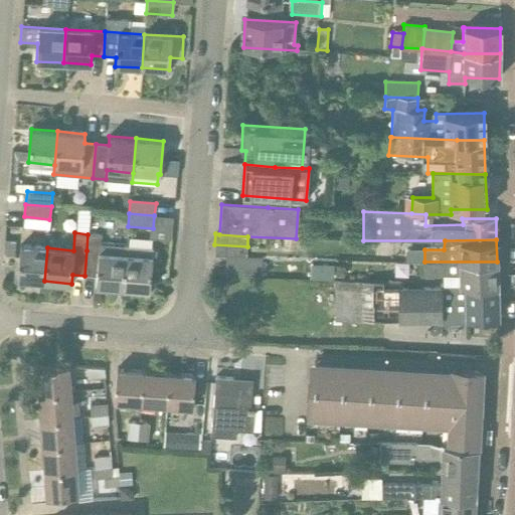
[(17,279),(44,281),(47,247),(20,245),(17,279)]
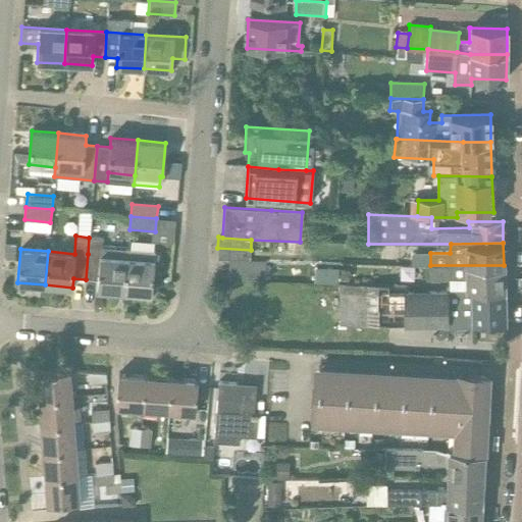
[(127,249),(126,258),(123,293),(151,295),(155,252),(127,249)]
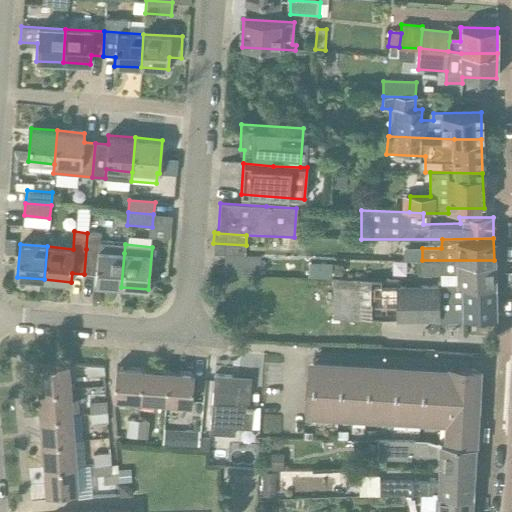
[(94,284),(121,287),(124,253),(86,249),(84,274),(95,275),(94,284)]
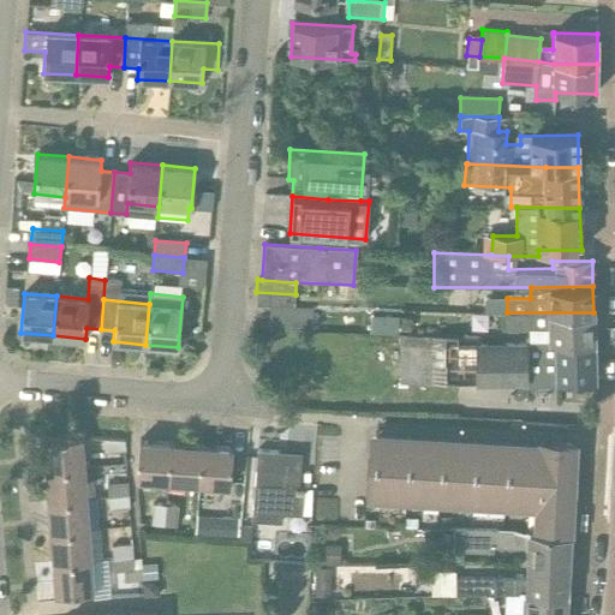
[(548,340),(593,341),(593,312),(507,312),(502,314),(503,330),(531,329),(548,329),(548,340)]
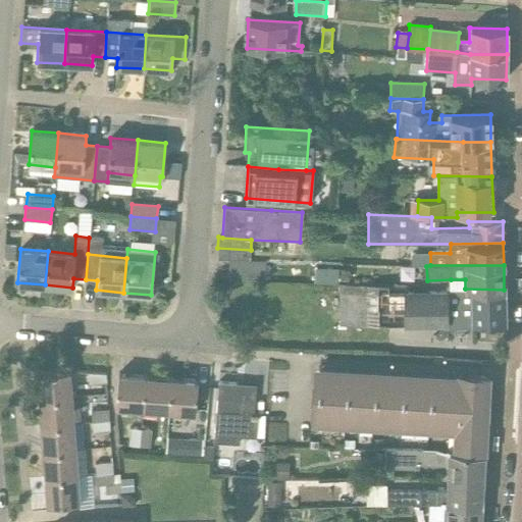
[(315,282),(338,283),(340,267),(316,266),(315,282)]
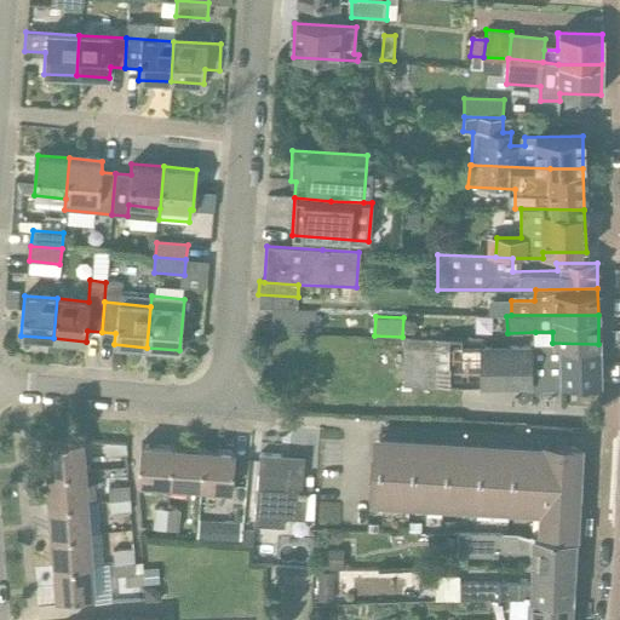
[(581,382),(600,382),(598,344),(552,343),(481,344),(481,349),(452,349),(452,384),(533,383),(533,379),(558,379),(560,384),(581,383),(581,382)]
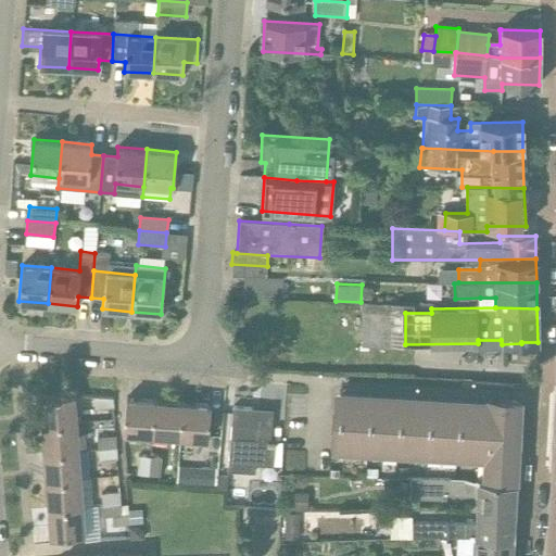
[(516,483),(518,431),(520,400),(488,399),(488,400),(335,392),(335,399),(338,399),(337,422),(336,444),(483,452),(482,481),(516,483)]
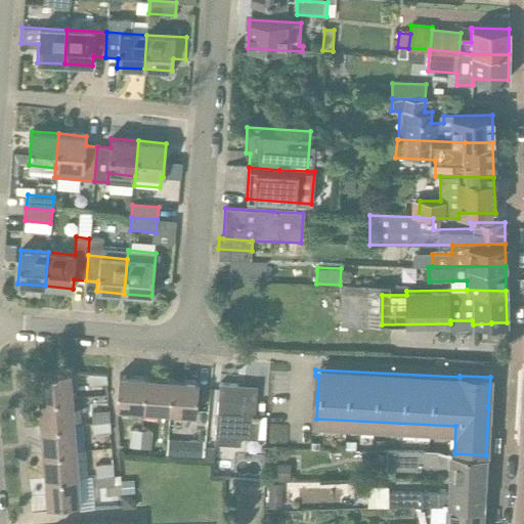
[(39,401),(72,398),(70,372),(38,375),(39,401)]
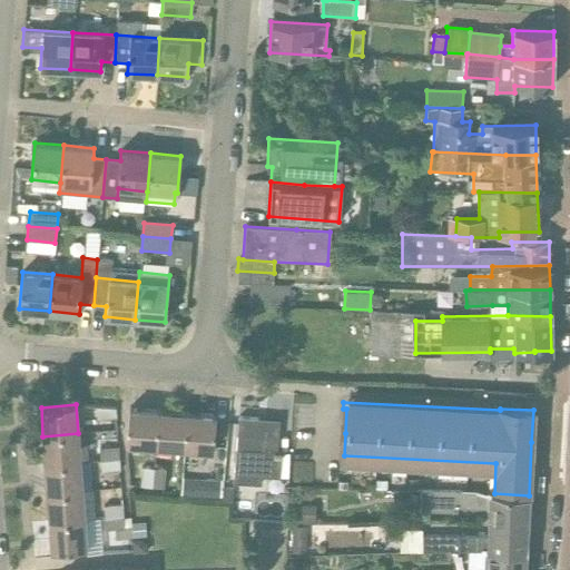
[(97,420),(115,419),(116,408),(96,406),(97,420)]
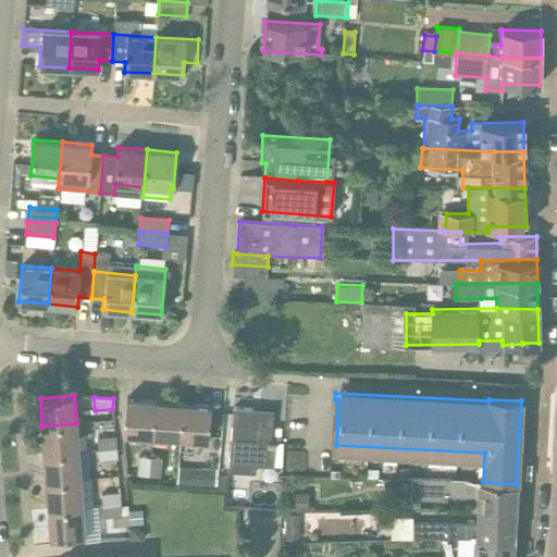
[(123,434),(152,437),(155,401),(126,399),(123,434)]
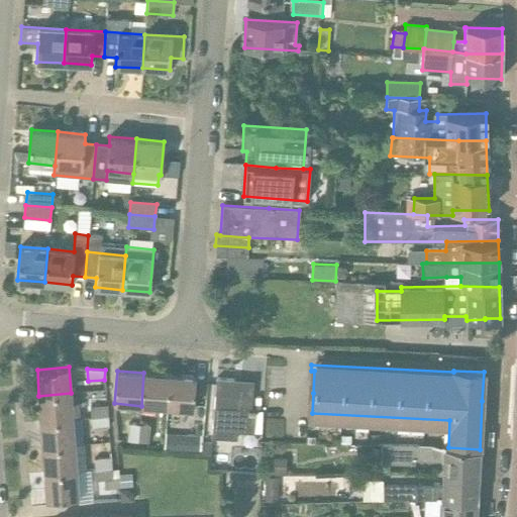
[(152,407),(168,408),(171,376),(143,373),(141,406),(152,407)]
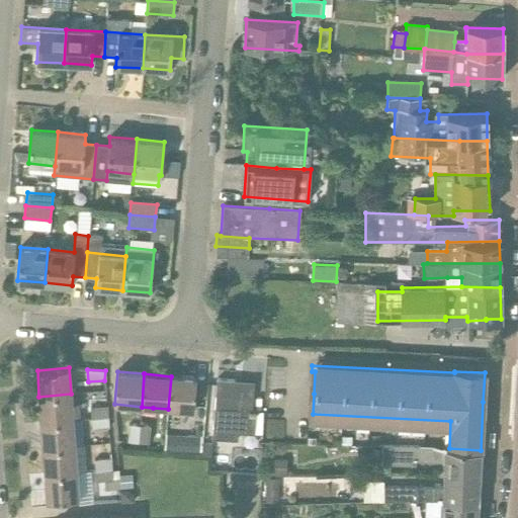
[(178,409),(193,411),(196,378),(171,376),(168,409),(178,409)]
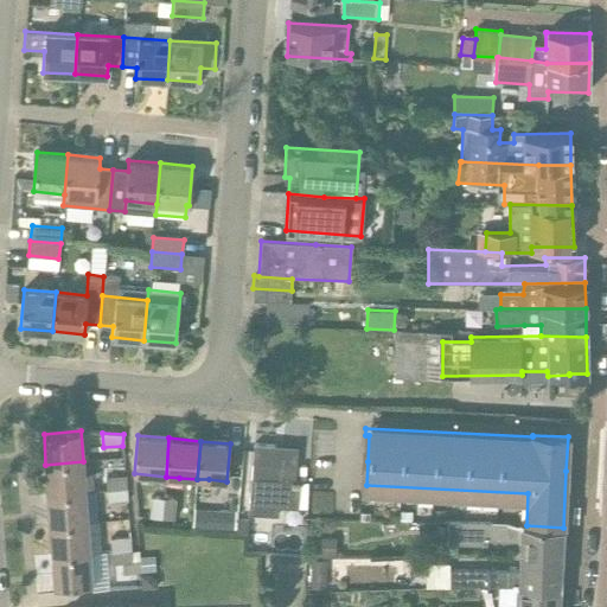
[(254,443),(248,515),(279,517),(279,509),(296,510),(299,487),(300,487),(301,481),(294,481),(296,457),(274,454),(274,446),(254,443)]
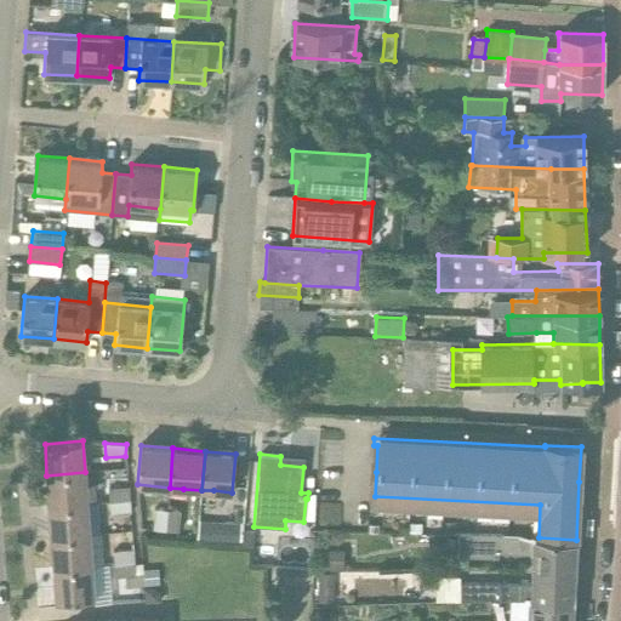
[(49,507),(87,505),(85,472),(46,476),(49,507)]
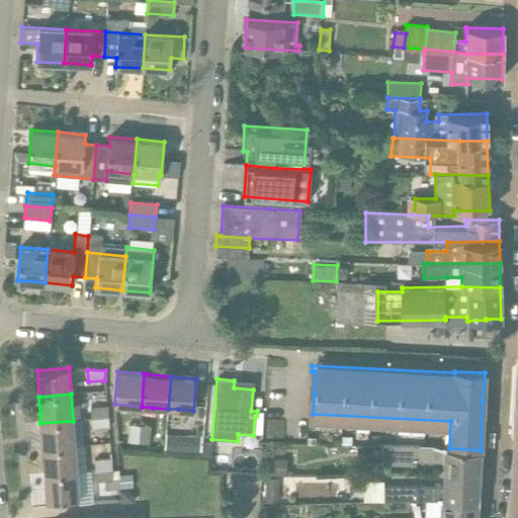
[(91,419),(108,418),(107,407),(90,408),(91,419)]
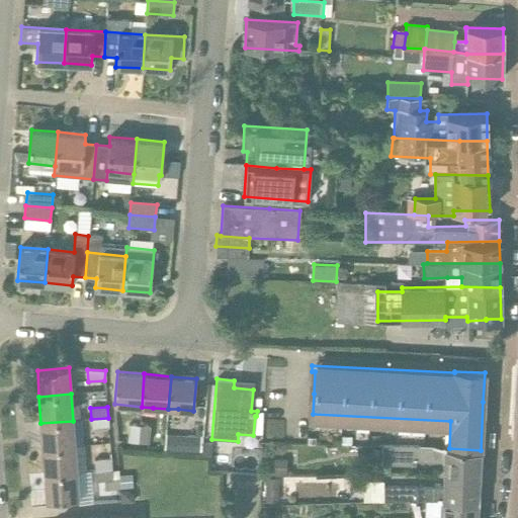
[(92,430),(109,429),(108,418),(91,419),(92,430)]
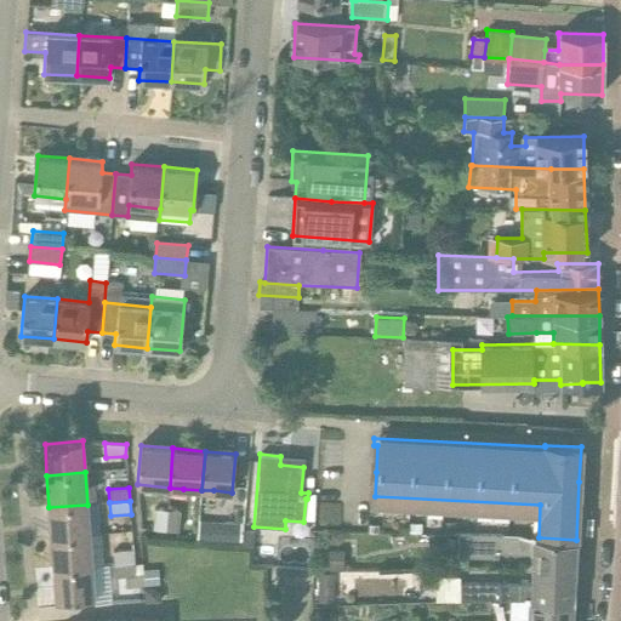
[(51,539),(91,535),(100,534),(97,503),(87,505),(49,507),(51,539)]
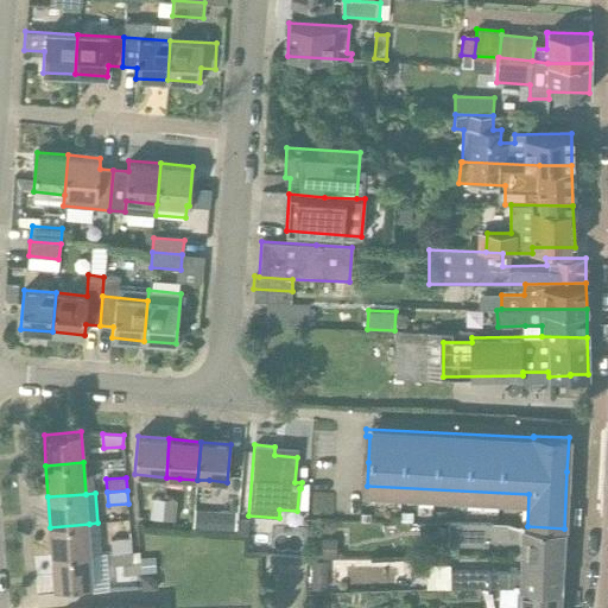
[(150,519),(162,520),(164,499),(151,498),(150,519)]
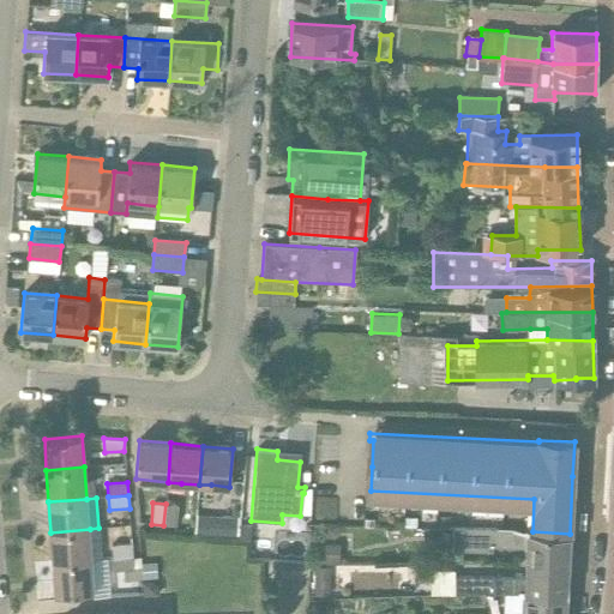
[(163,525),(176,527),(178,505),(166,504),(163,525)]
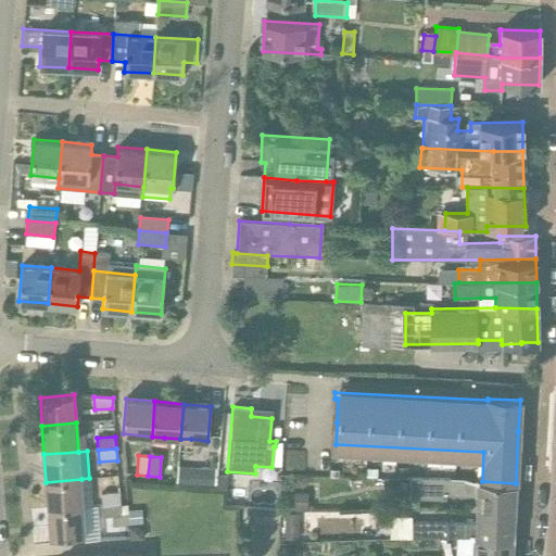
[(200,485),(214,487),(215,470),(201,469),(200,485)]
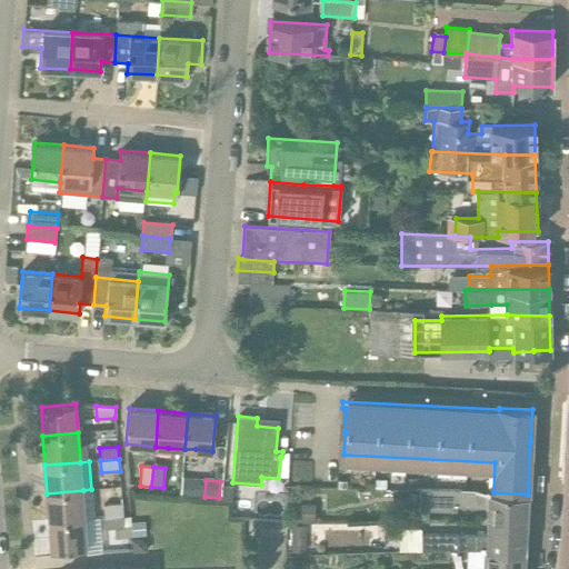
[(487,525),(526,526),(528,495),(493,492),(421,489),(420,510),(456,512),(456,503),(487,506),(486,525),(487,525)]
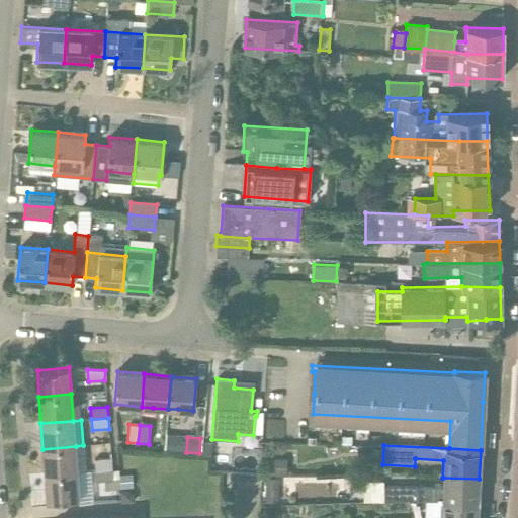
[(45,476),(78,472),(76,446),(42,449),(45,476)]
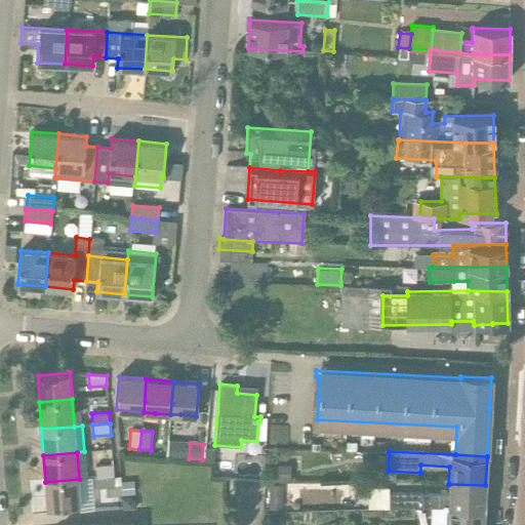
[(96,478),(114,477),(113,465),(95,467),(96,478)]
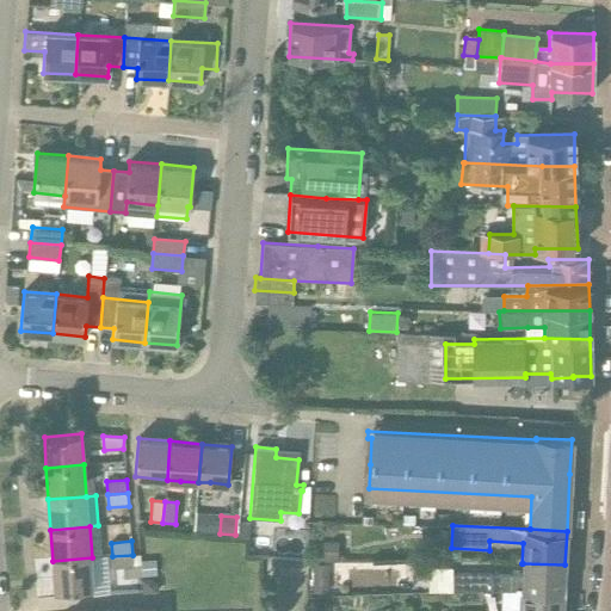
[(320,562),(339,562),(339,541),(320,541),(320,562)]
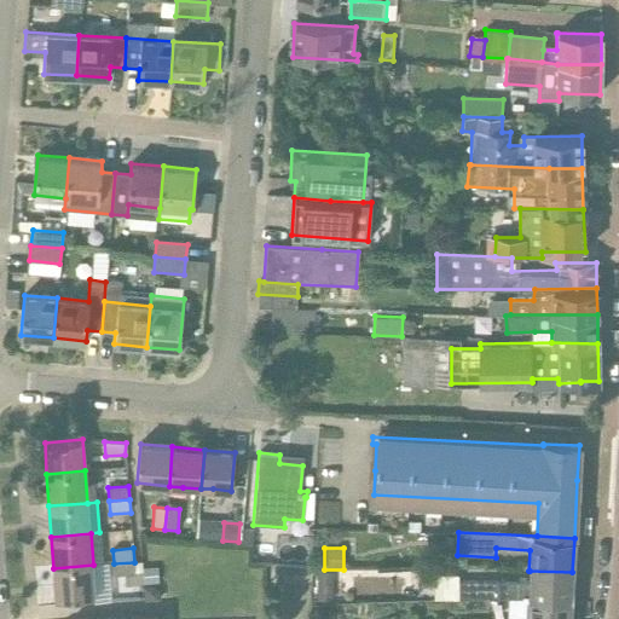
[(143,573),(134,573),(134,562),(114,563),(114,576),(125,576),(125,586),(143,585),(143,573)]
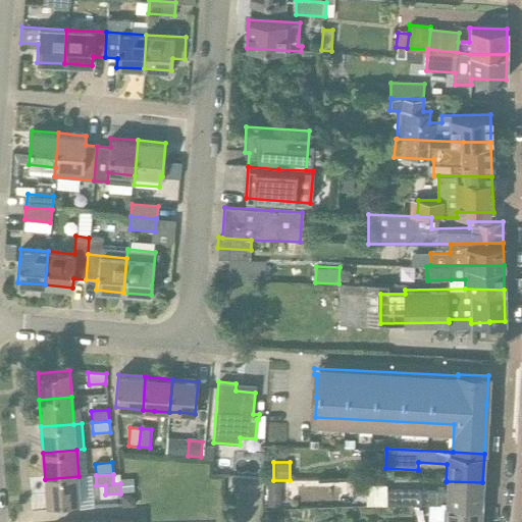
[(47,506),(81,503),(79,486),(79,476),(45,479),(47,506)]
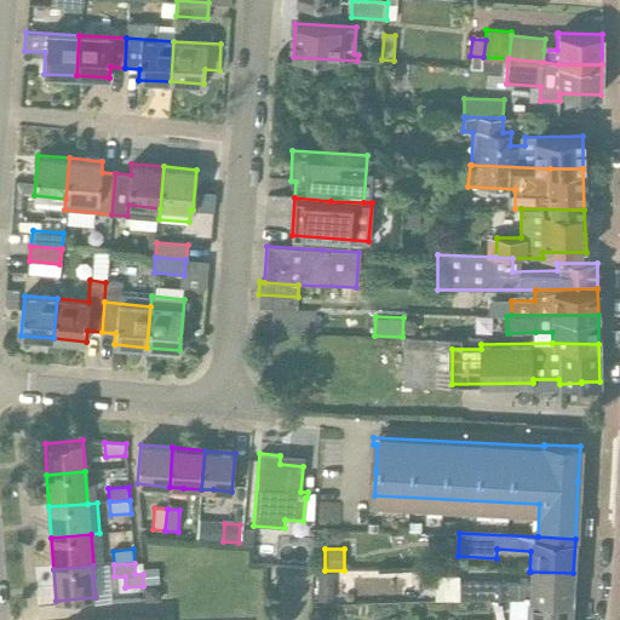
[(530,572),(530,583),(530,598),(572,600),(573,573),(530,572)]
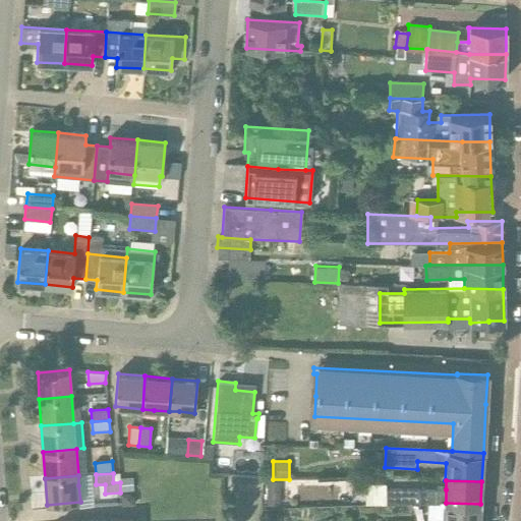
[(365,504),(387,504),(387,489),(386,482),(365,482),(365,484),(365,504)]
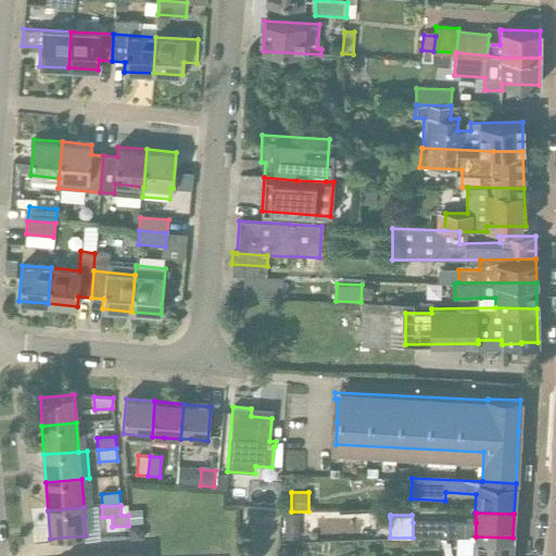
[(373,539),(390,538),(390,517),(373,517),(373,539)]
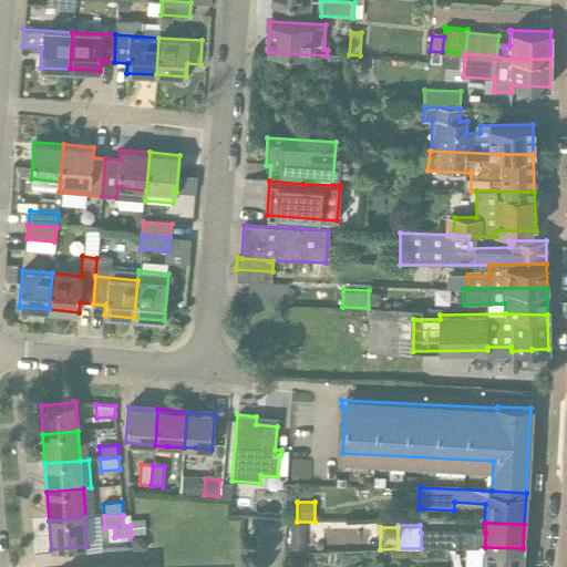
[(454,547),(453,533),(421,533),(421,548),(454,547)]
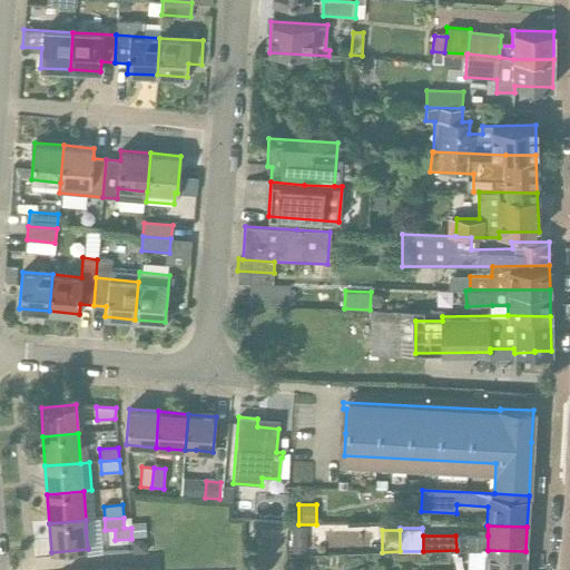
[(455,536),(457,550),(469,550),(488,550),(488,536),(455,536)]
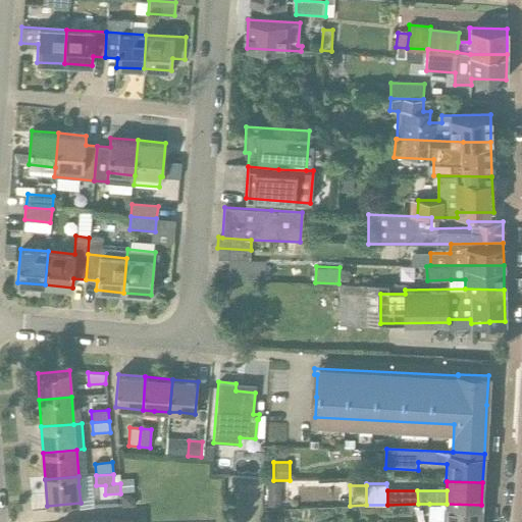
[(480,521),(481,505),(447,504),(429,504),(428,521),(480,521)]
